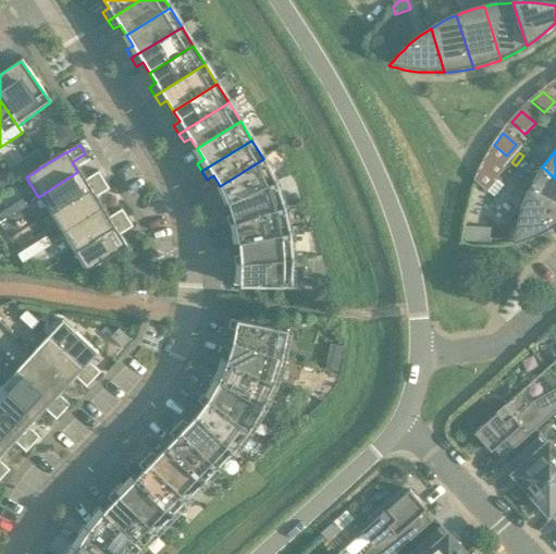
[(222,209),(229,206),(229,205),(275,183),(263,159),(220,186),(224,196),(218,201),(222,209)]
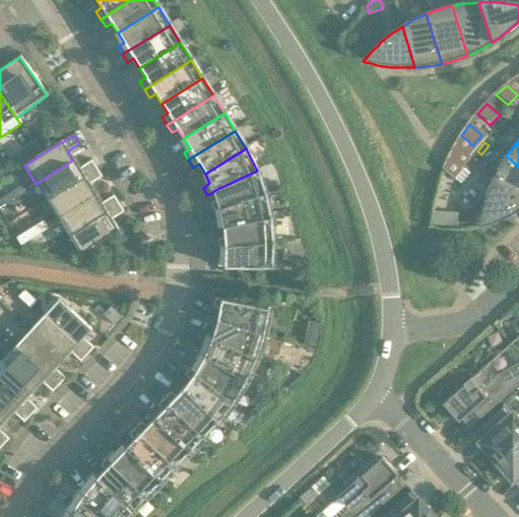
[(518,167),(506,155),(502,162),(499,168),(495,173),(492,179),(518,202),(518,167)]
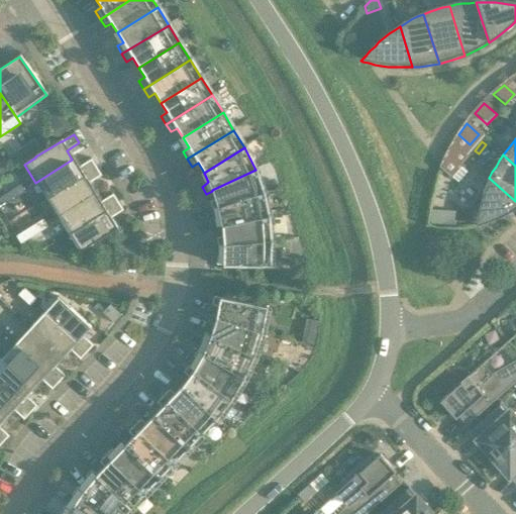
[(450,180),(459,169),(445,157),(439,171),(450,180)]
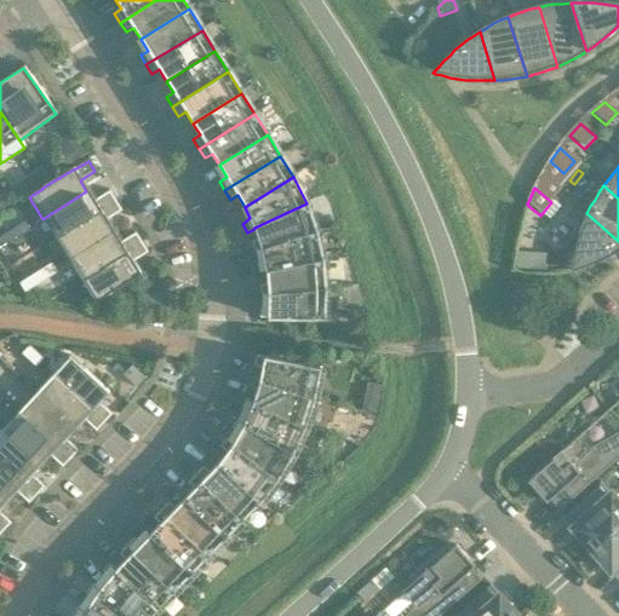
[(93,202),(86,191),(43,219),(56,240),(114,203),(108,193),(93,202)]
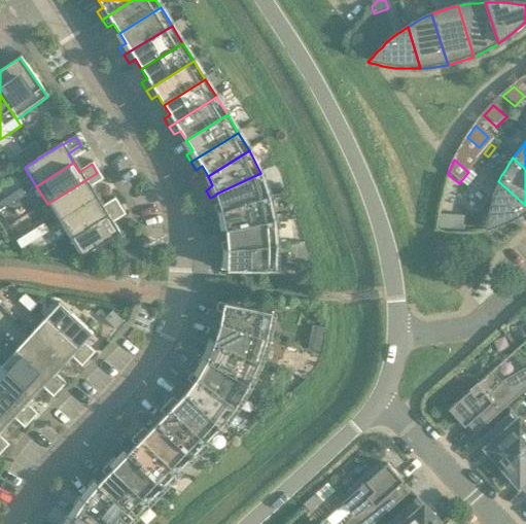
[(59,221),(96,199),(90,188),(103,181),(97,173),(47,204),(59,221)]
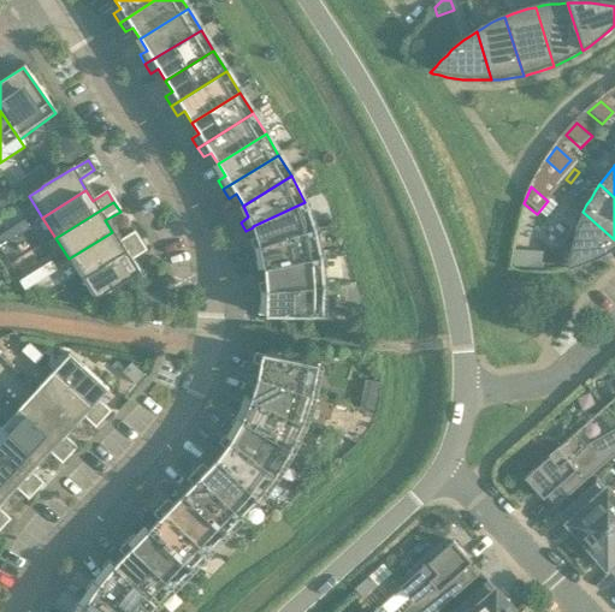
[(253,251),(260,249),(314,230),(305,202),(253,226),(253,227),(256,238),(249,243),(253,251)]
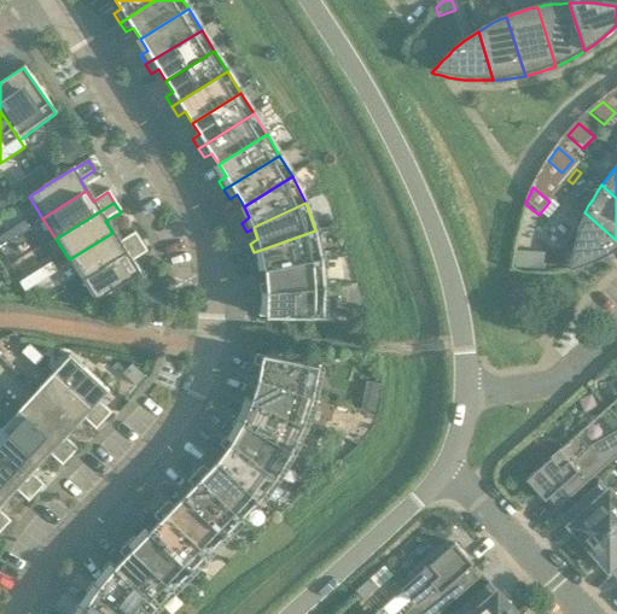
[(616,240),(585,212),(582,220),(578,227),(576,234),(574,241),(571,250),(570,257),(569,264),(568,273),(569,273),(576,270),(583,268),(591,264),(598,262),(604,258),(611,255),(616,251),(616,240)]
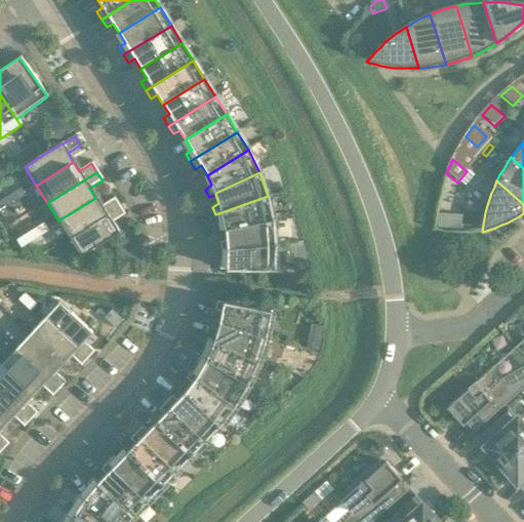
[(6,198),(11,206),(25,197),(21,190),(6,198)]
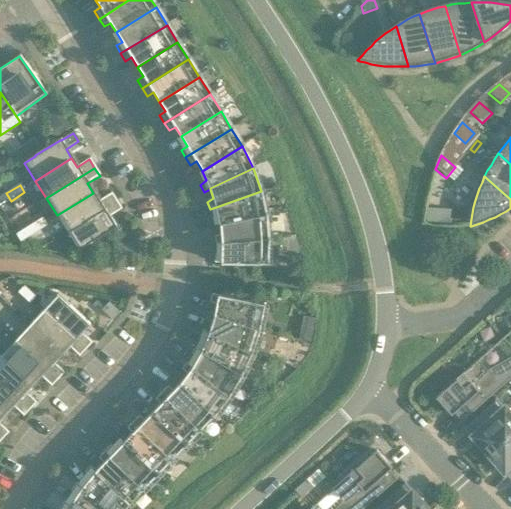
[(266,215),(261,191),(216,207),(218,216),(211,219),(213,227),(220,226),(220,225),(266,215)]
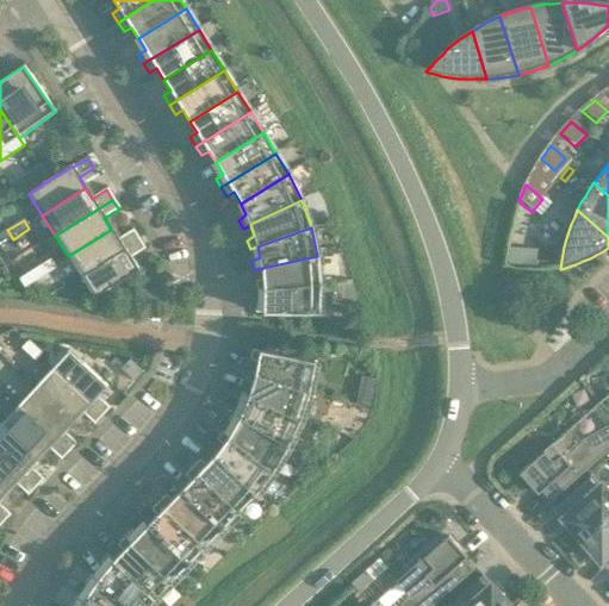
[(0,247),(13,239),(7,230),(0,233),(0,247)]
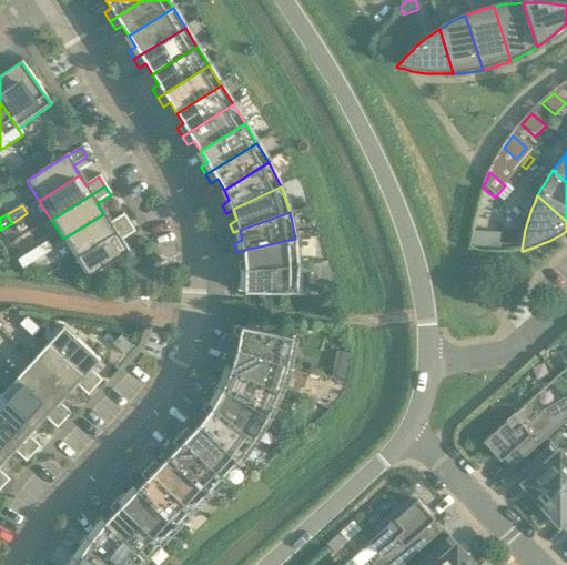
[(110,224),(103,214),(63,239),(74,259),(129,224),(123,215),(110,224)]
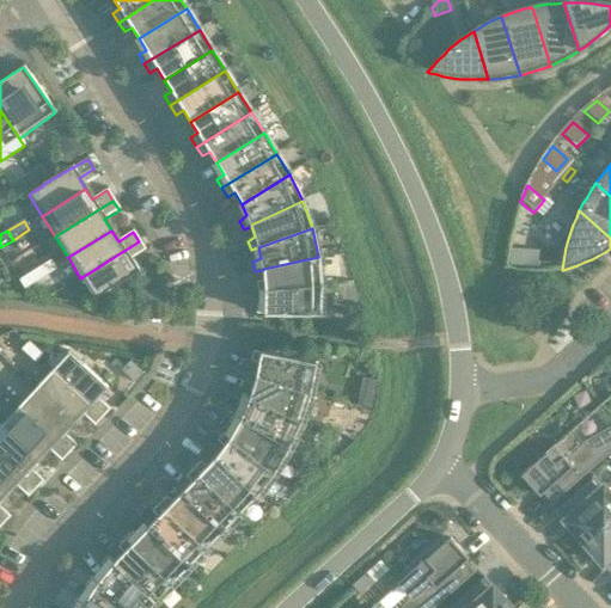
[(139,241),(80,278),(95,300),(109,290),(138,272),(130,260),(145,251),(139,241)]
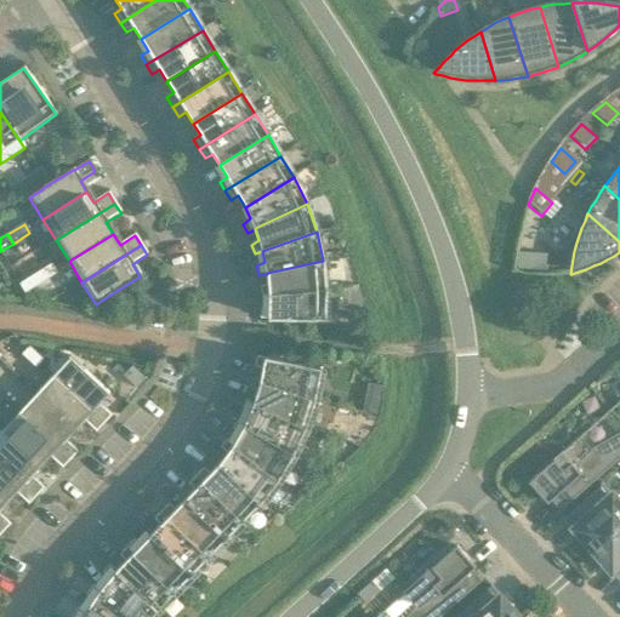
[(517,260),(516,272),(528,272),(529,261),(517,260)]
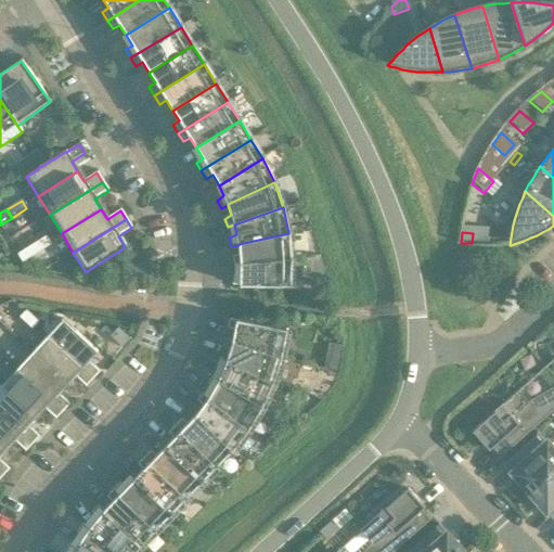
[(239,244),(239,245),(239,255),(231,257),(232,267),(240,266),(240,265),(291,260),(288,233),(239,244)]
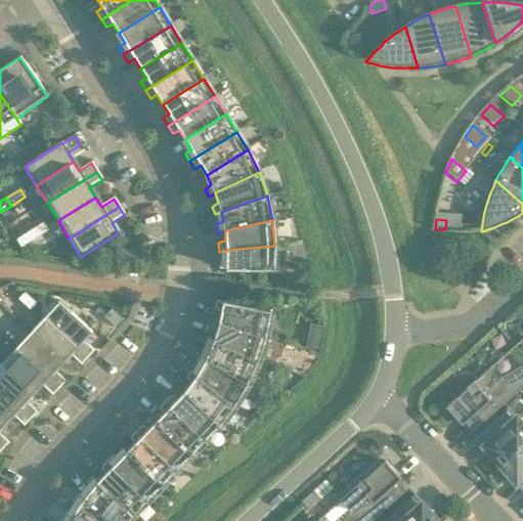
[(29,233),(34,241),(47,232),(42,224),(29,233)]
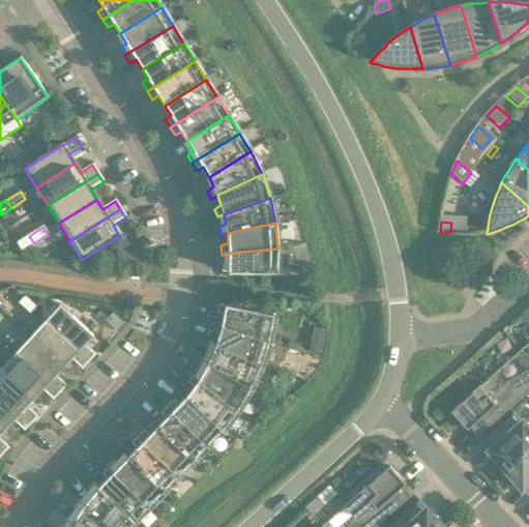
[(34,243),(29,236),(16,244),(21,252),(34,243)]
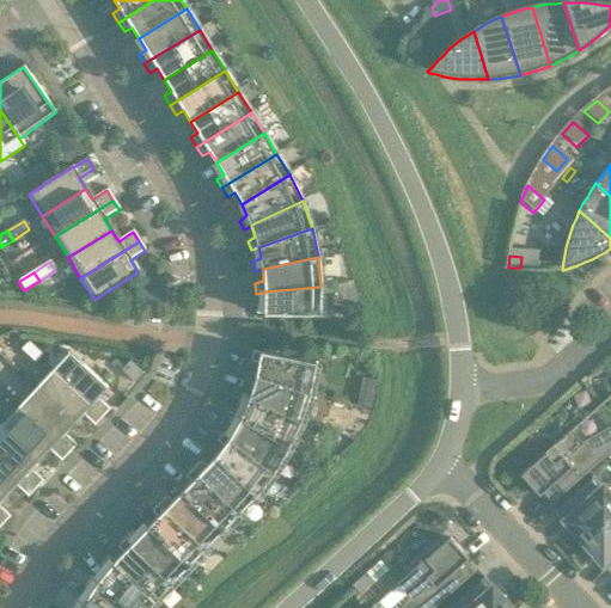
[(321,317),(321,287),(264,292),(264,293),(264,304),(256,306),(256,315),(321,317)]
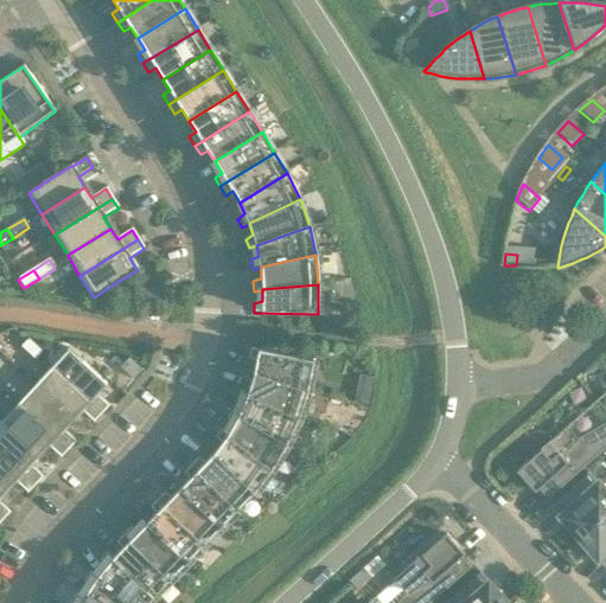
[(157,290),(139,292),(140,305),(158,303),(157,290)]
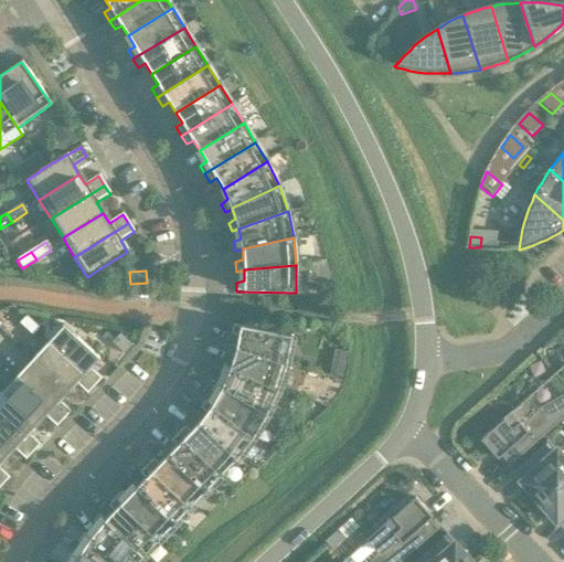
[(32,337),(39,329),(25,318),(19,325),(32,337)]
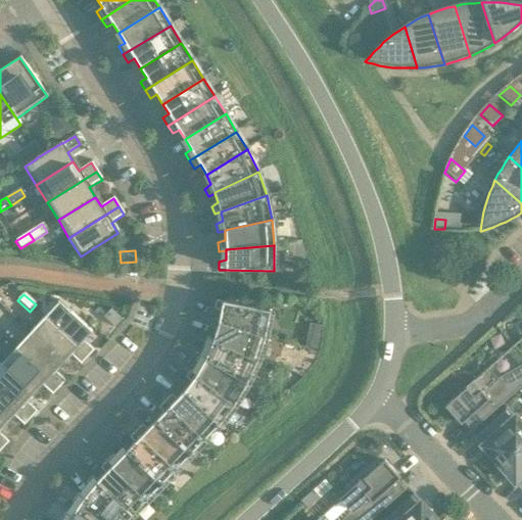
[(220,313),(219,323),(265,338),(270,313),(215,301),(214,311),(220,313)]
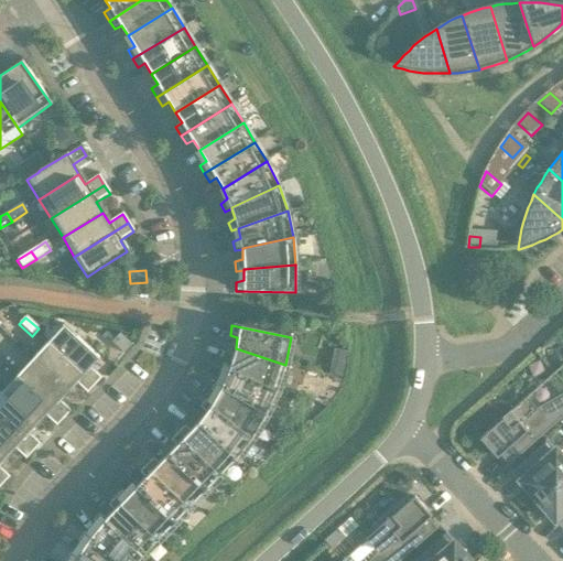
[(47,344),(94,387),(100,379),(89,368),(98,359),(76,337),(75,338),(63,326),(47,344)]
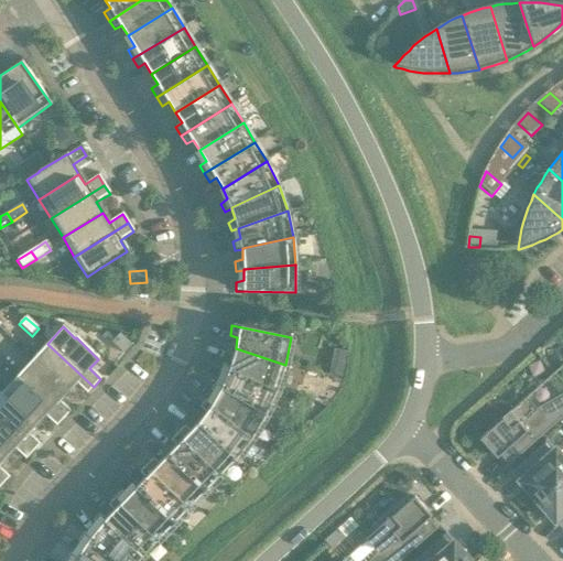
[(123,355),(131,346),(119,335),(111,344),(123,355)]
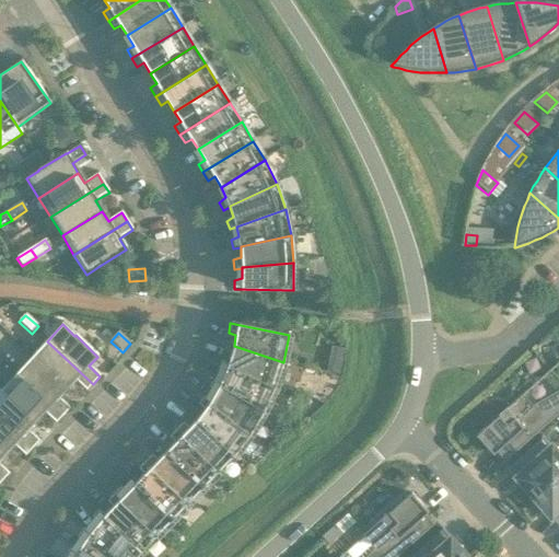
[(93,384),(47,341),(32,358),(66,390),(74,381),(85,392),(93,384)]
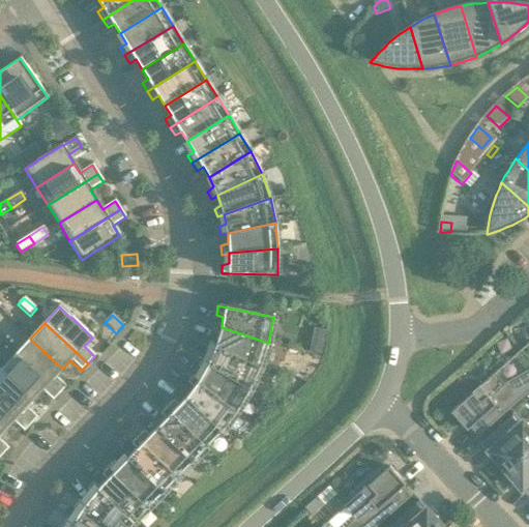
[(222,327),(214,325),(212,332),(218,337),(215,346),(215,347),(260,367),(268,343),(222,327)]
